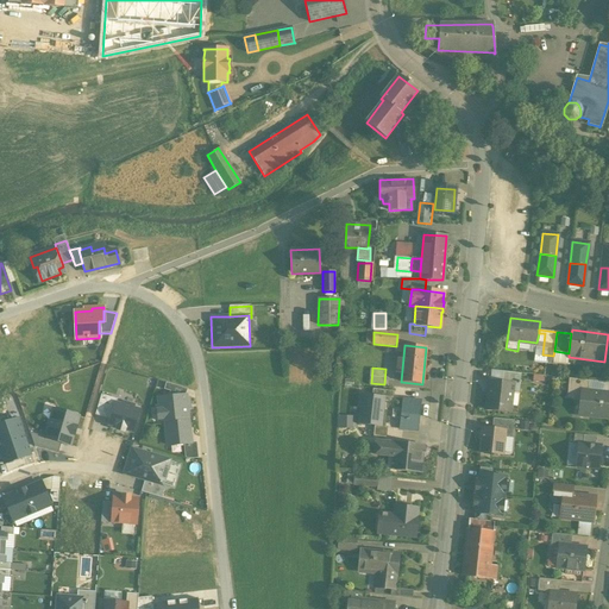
[(521,374),(503,371),(502,382),(513,383),(512,391),(519,393),(521,374)]
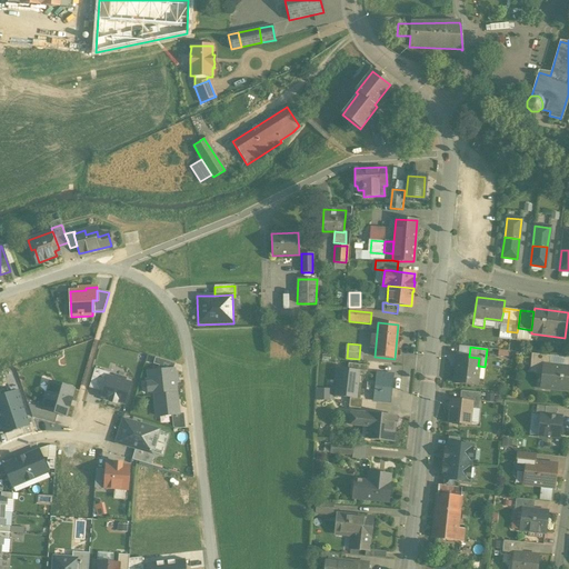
[(550,356),(531,353),(530,365),(543,366),(543,365),(549,366),(550,356)]
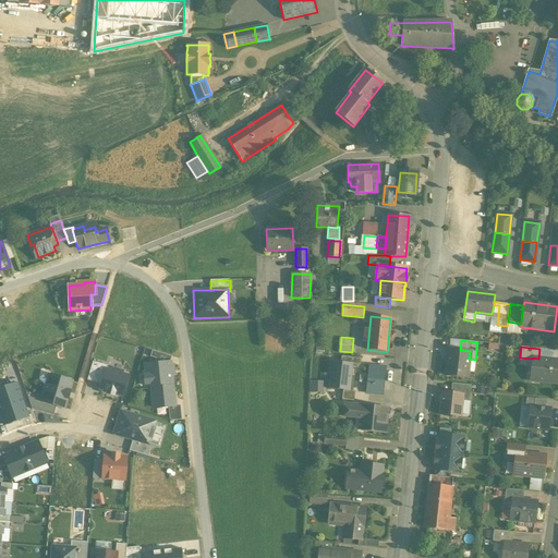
[(460,350),(449,349),(446,376),(466,378),(469,359),(470,351),(460,350)]
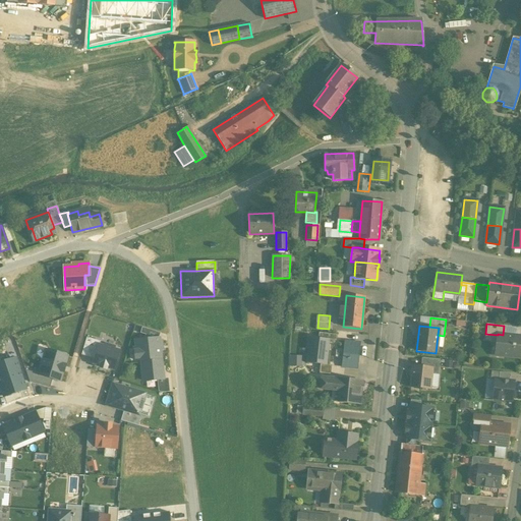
[(319,333),(319,339),(329,340),(329,341),(336,341),(337,335),(319,333)]
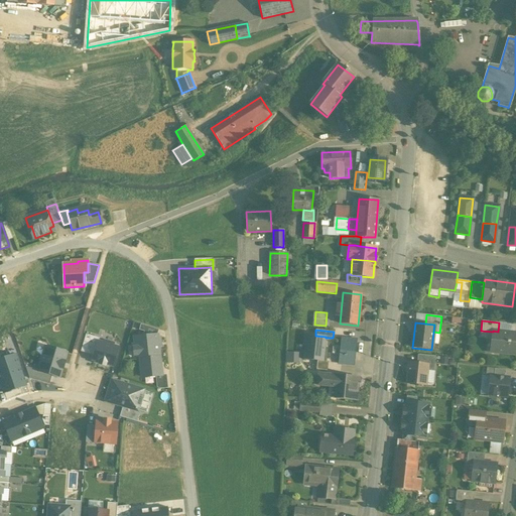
[(498,332),(493,331),(493,332),(491,352),(513,354),(515,334),(498,332)]
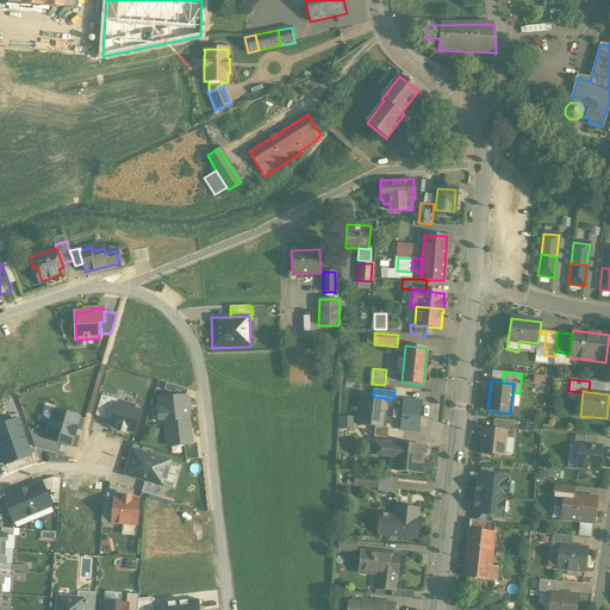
[(99,404),(114,409),(116,404),(117,404),(118,400),(101,396),(99,404)]
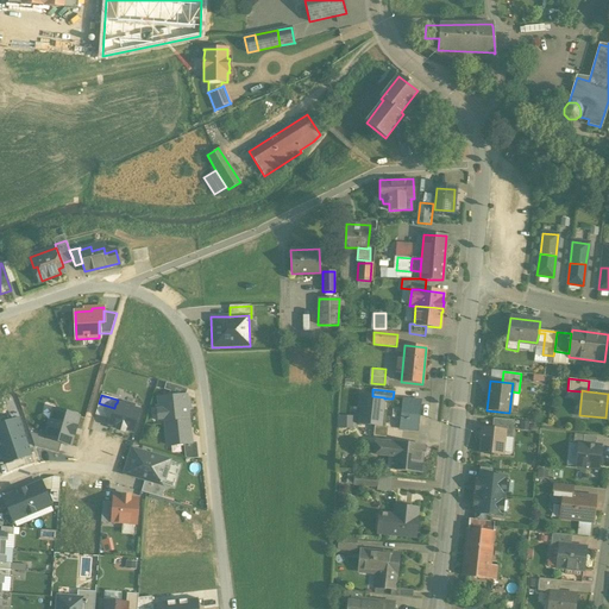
[(362,395),(358,425),(374,426),(382,427),(383,409),(384,399),(384,397),(372,396),(362,395)]
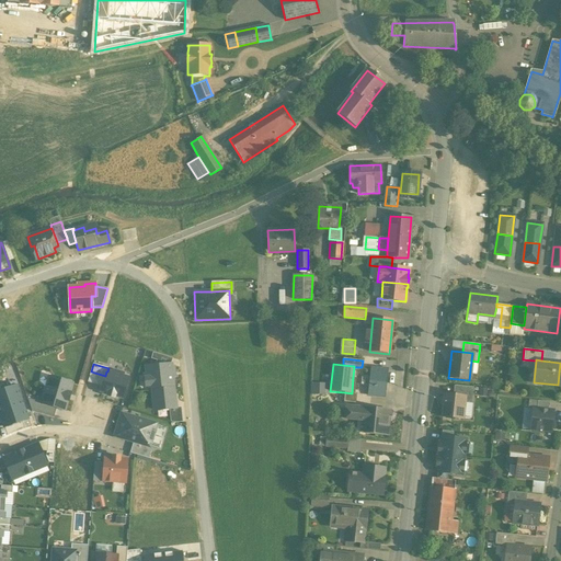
[(171,365),(155,366),(147,367),(147,375),(145,376),(146,389),(152,388),(155,411),(169,409),(175,408),(171,365)]
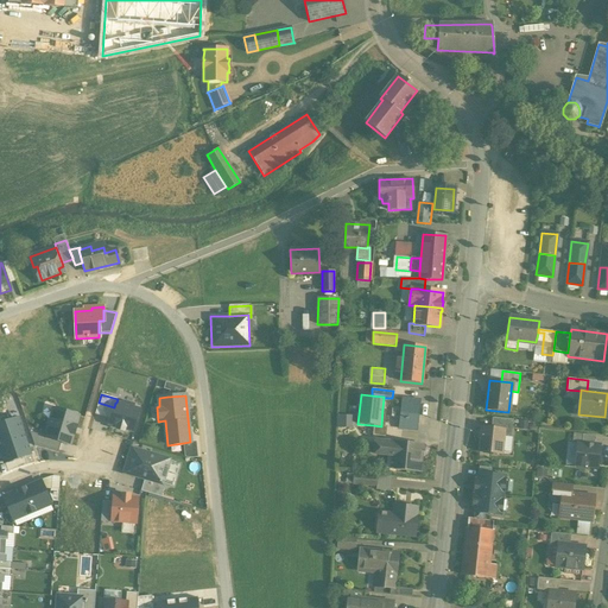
[(420,400),(401,398),(398,428),(417,430),(420,400)]
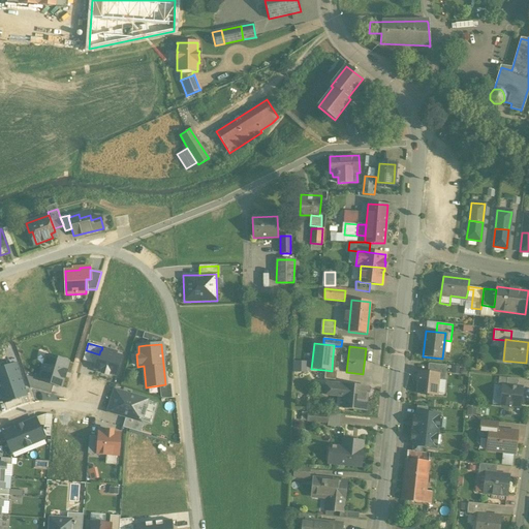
[(99,354),(86,350),(83,361),(96,365),(99,354)]
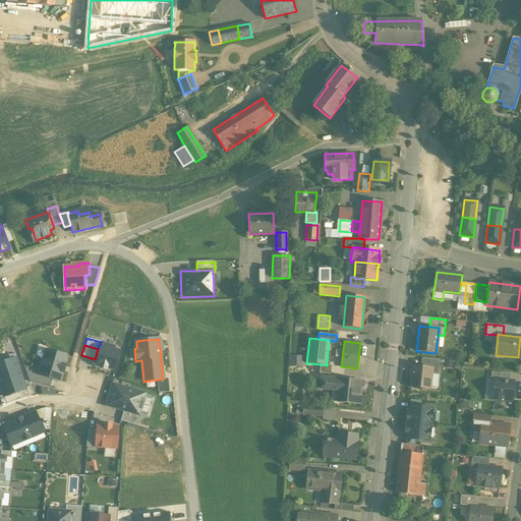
[(99,345),(98,349),(95,359),(93,364),(100,366),(100,367),(106,369),(107,368),(114,370),(119,351),(113,349),(114,347),(105,345),(105,347),(100,345),(99,345)]
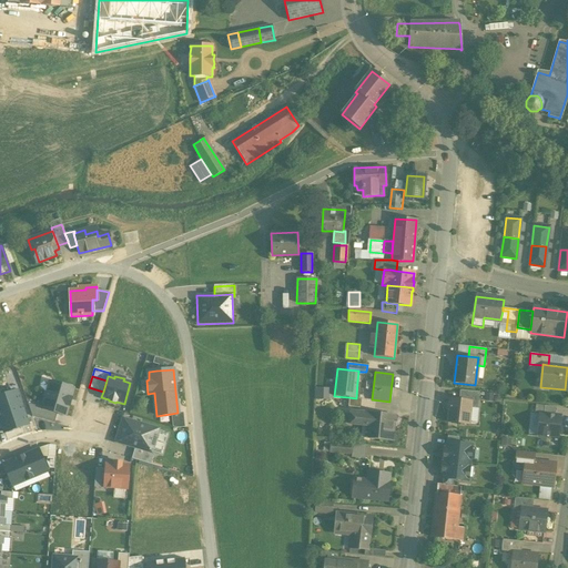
[(6,391),(8,394),(14,392),(12,388),(8,389),(6,381),(0,382),(0,385),(2,392),(6,391)]
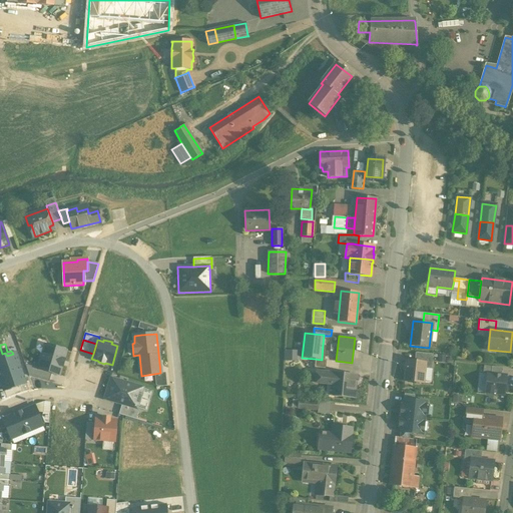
[(63,360),(66,351),(45,345),(39,369),(38,370),(51,373),(58,375),(61,367),(62,367),(64,360),(63,360)]
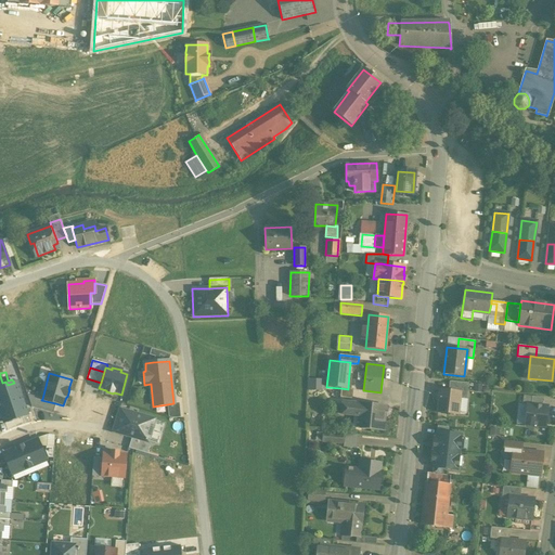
[(352,373),(349,373),(348,389),(340,388),(339,398),(352,399),(353,389),(351,389),(352,373)]
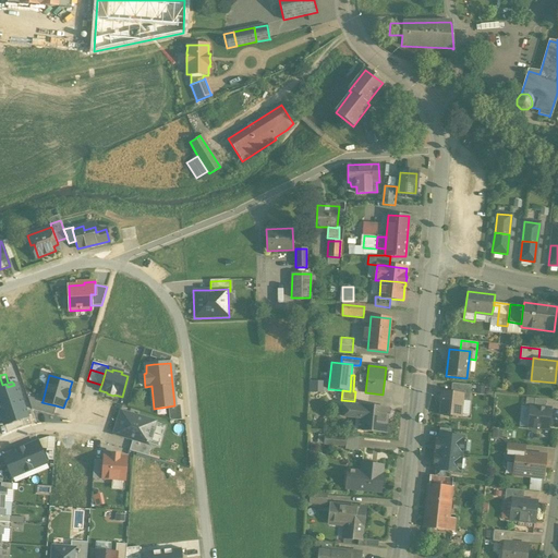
[(471,385),(451,383),(450,393),(462,395),(461,400),(469,401),(471,385)]
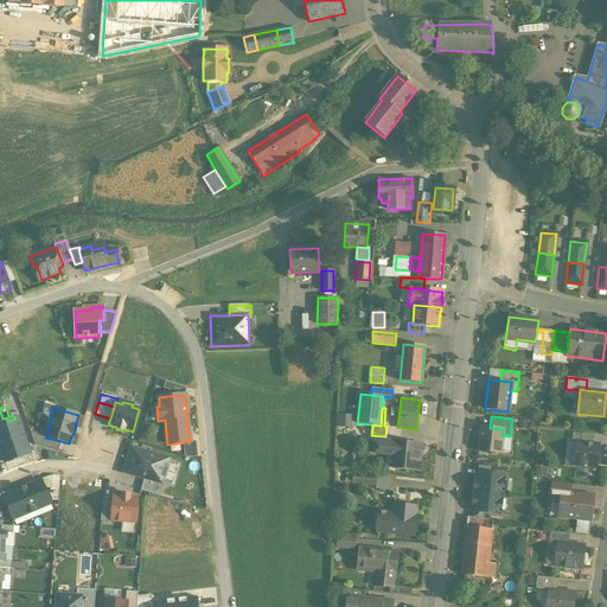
[(0,423),(0,436),(21,430),(18,419),(16,419),(8,421),(0,423)]
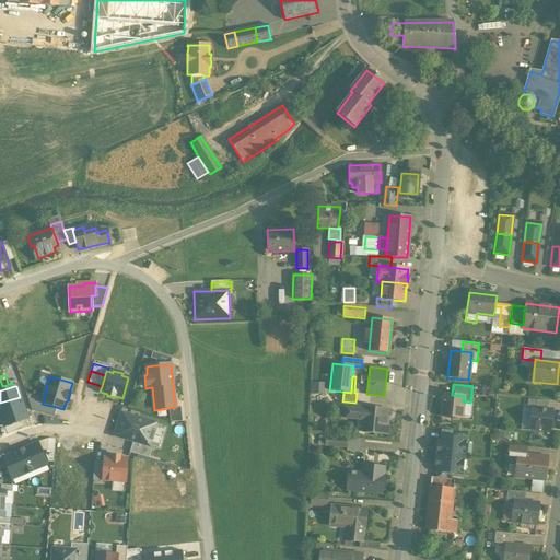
[(452,395),(443,394),(441,416),(451,417),(453,419),(457,420),(459,418),(462,418),(463,401),(464,396),(452,395)]
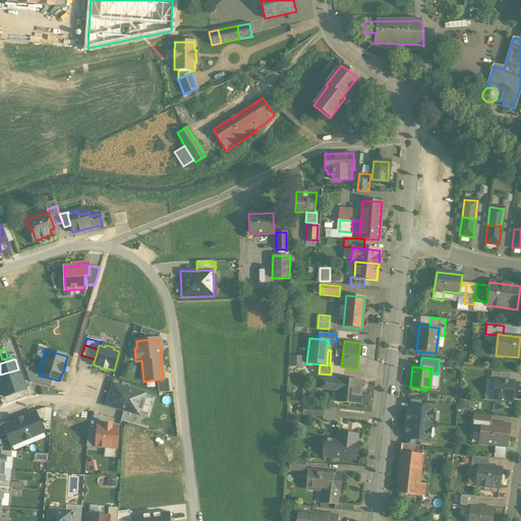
[(21,380),(18,369),(0,374),(0,385),(0,387),(21,380)]
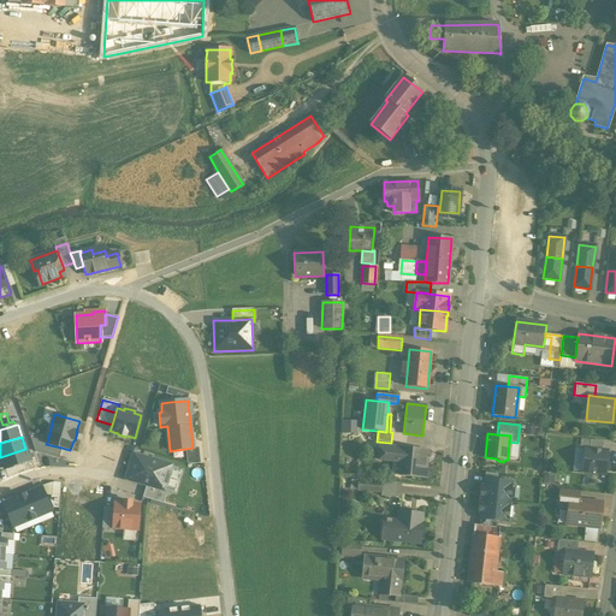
[(59,458),(61,448),(46,444),(47,443),(30,438),(35,452),(59,458)]
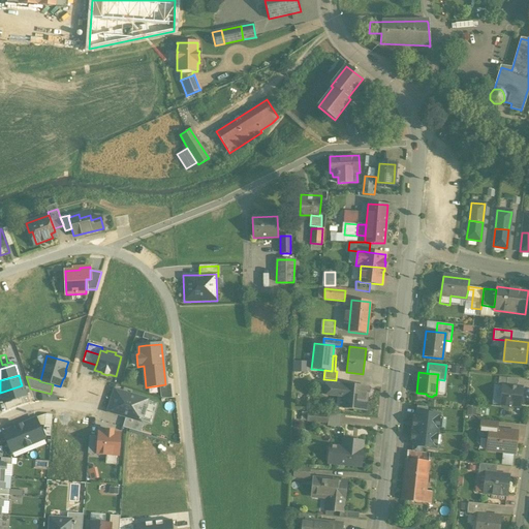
[(506,378),(499,377),(498,385),(502,386),(502,385),(505,385),(506,378)]
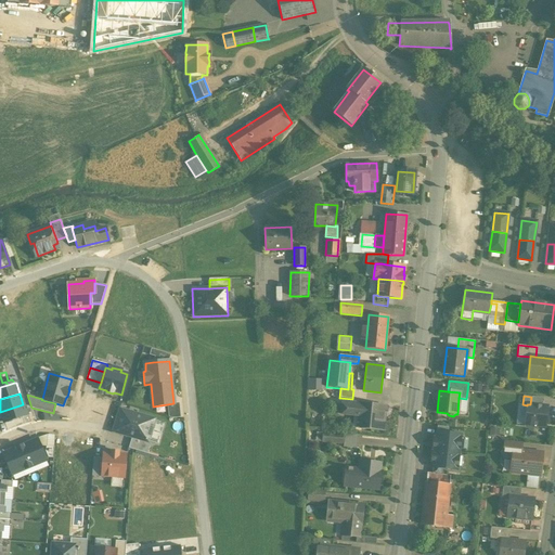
[(542,398),(531,397),(530,404),(541,407),(542,398)]
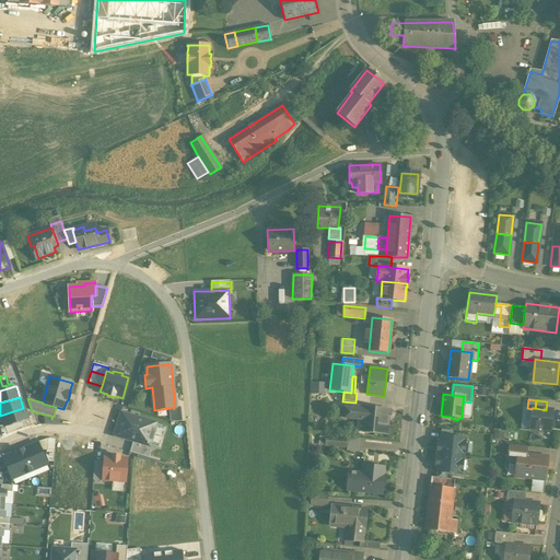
[(387,409),(362,407),(349,406),(348,418),(364,419),(363,432),(385,434),(387,409)]
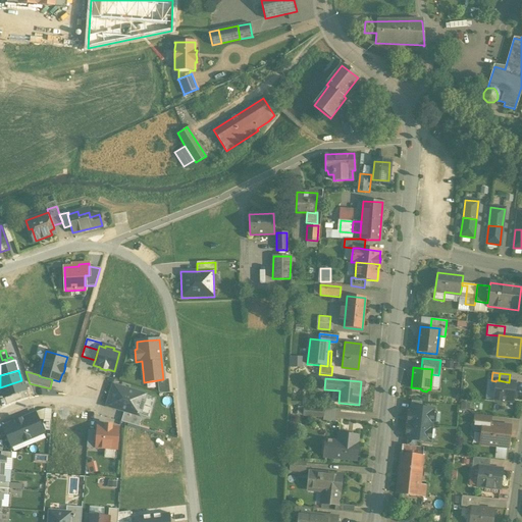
[(25,390),(21,380),(0,387),(4,398),(25,390)]
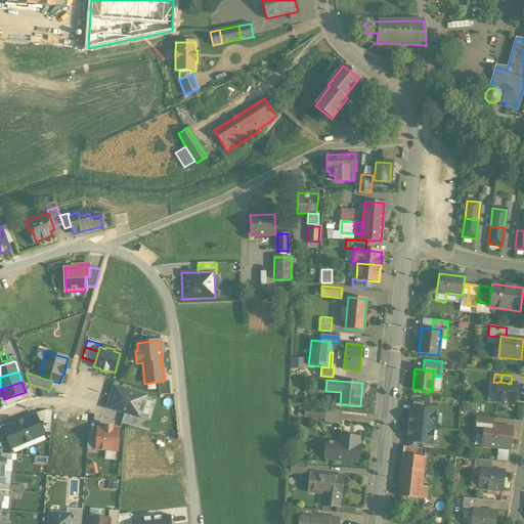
[(500,382),(497,382),(497,383),(495,401),(515,403),(517,384),(511,384),(500,382)]
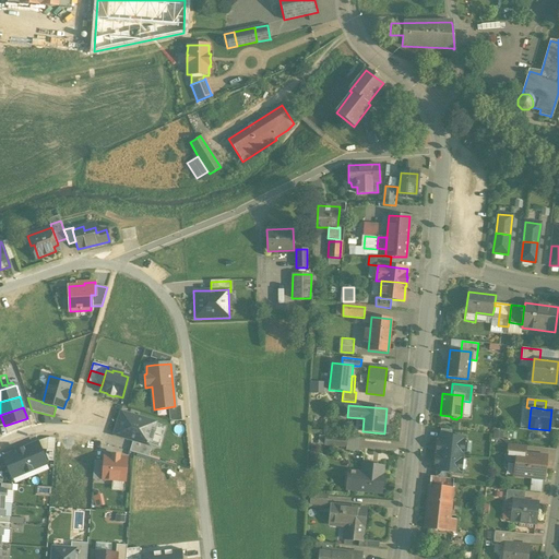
[(127,438),(133,440),(149,444),(155,424),(155,423),(121,413),(115,432),(127,436),(127,438)]
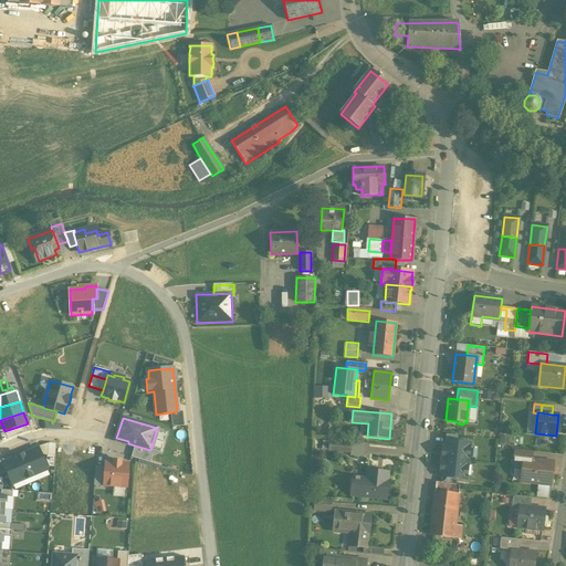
[(352,443),(329,441),(328,450),(350,452),(352,443)]
